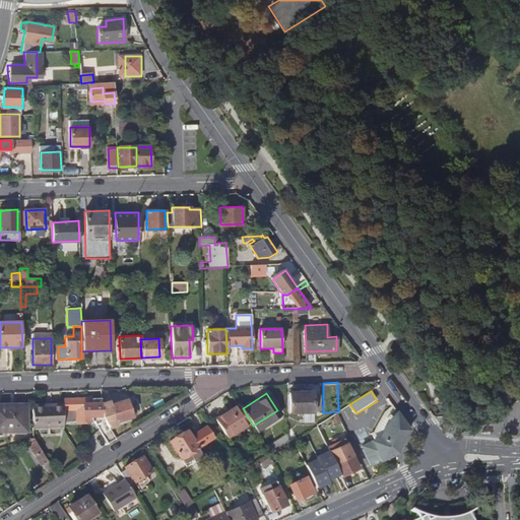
[(303,413),(314,413),(314,411),(314,393),(289,393),(289,414),(303,413)]
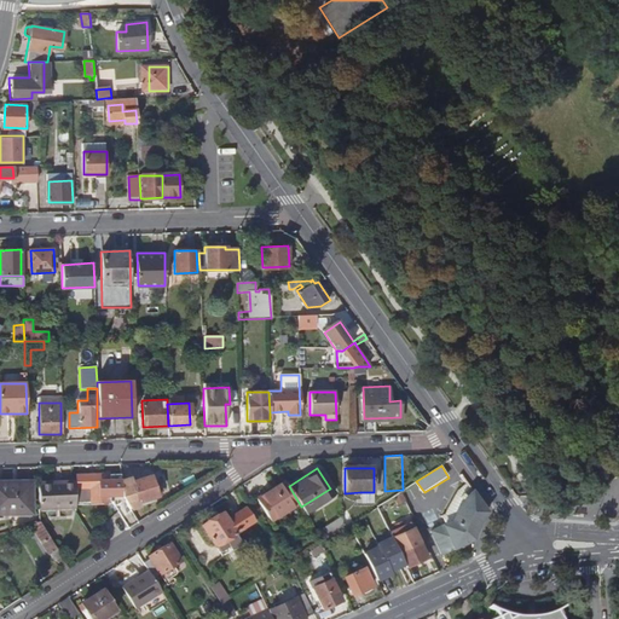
[(120,481),(120,475),(106,476),(106,475),(76,476),(77,503),(91,503),(91,504),(113,503),(122,518),(132,512),(131,510),(121,496),(120,481)]
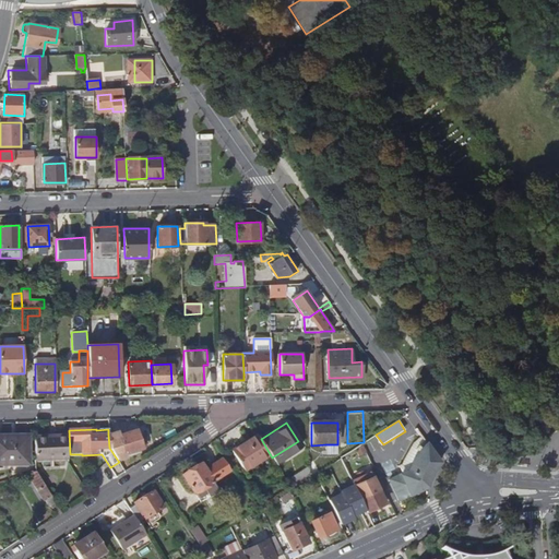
[(109,448),(118,461),(127,459),(125,454),(143,448),(142,445),(145,443),(143,438),(140,439),(135,429),(118,435),(117,431),(108,435),(109,448)]
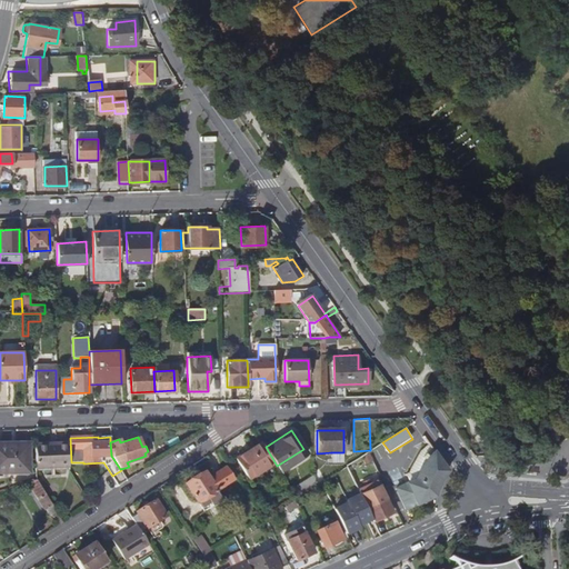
[(266,447),(262,440),(236,456),(248,476),(273,460),(266,447)]
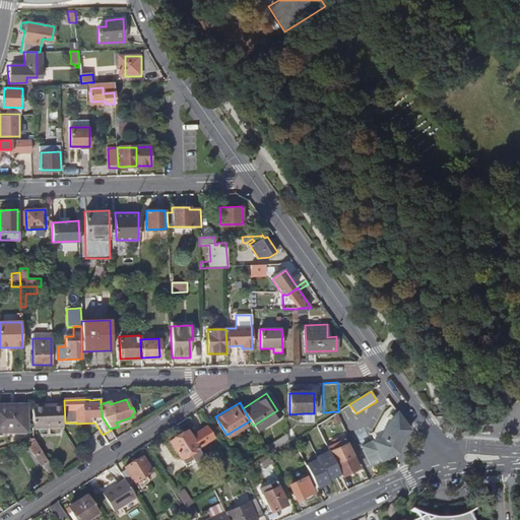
[(0,436),(1,436),(1,432),(25,431),(24,405),(0,405),(0,436)]
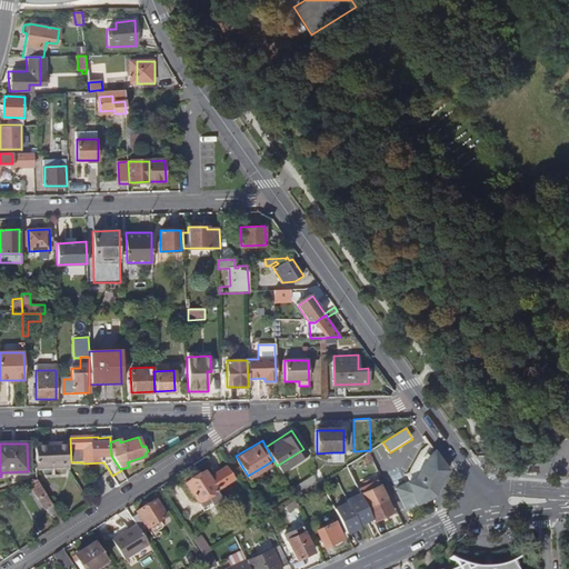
[(33,447),(36,471),(69,468),(69,462),(67,443),(55,445),(55,446),(33,447)]
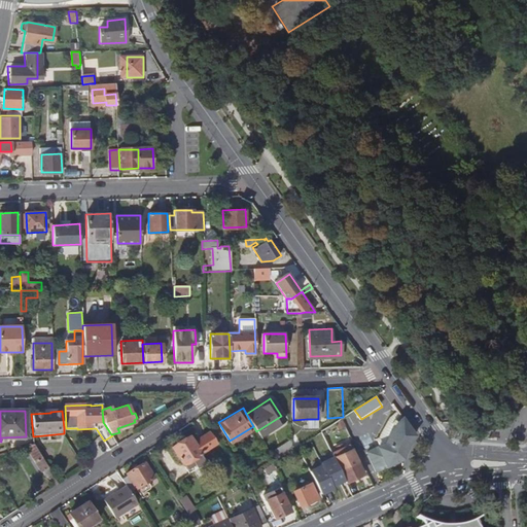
[(415,434),(403,418),(401,419),(397,412),(390,418),(380,435),(379,440),(376,441),(379,448),(366,453),(376,471),(402,460),(402,457),(405,450),(408,444),(412,437),(415,434)]
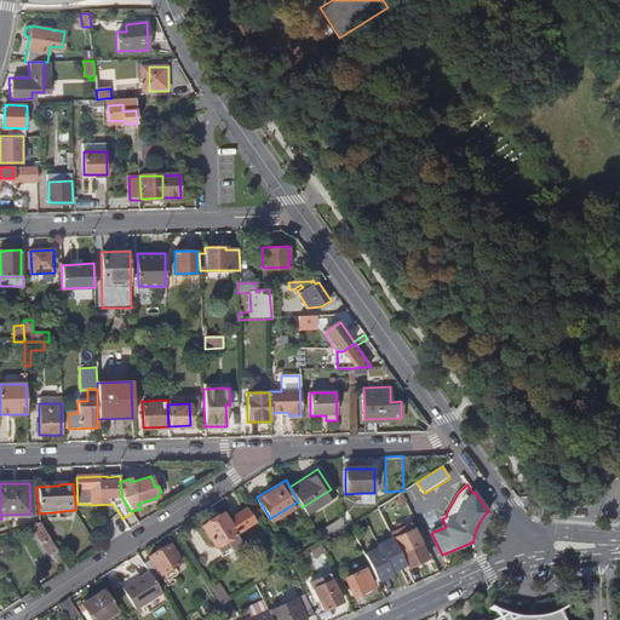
[(374,493),(361,493),(362,505),(374,504),(374,493)]
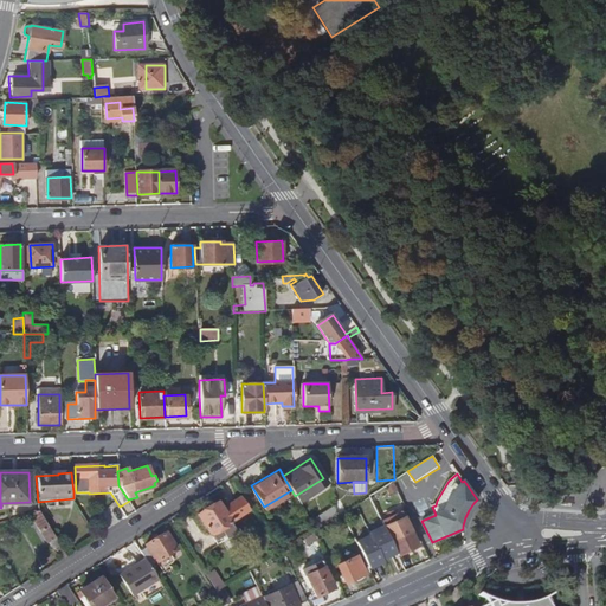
[(220,528),(230,522),(249,511),(240,498),(221,509),(217,502),(197,514),(210,534),(220,528)]
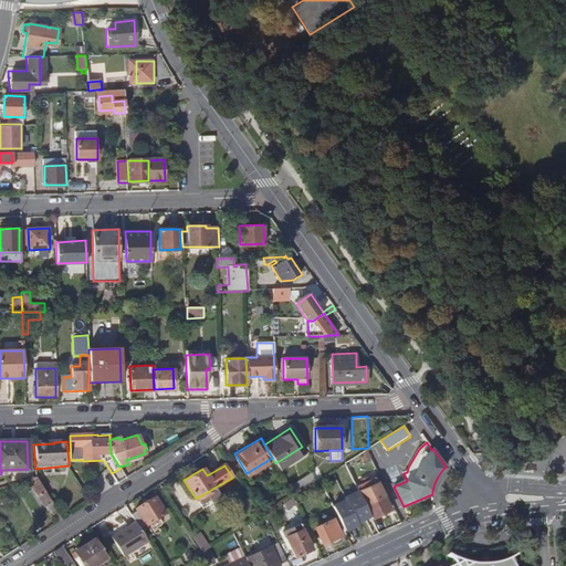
[(52,500),(35,474),(27,478),(44,505),(52,500)]
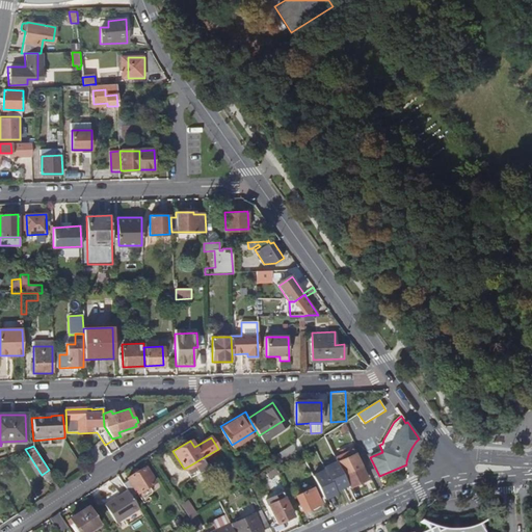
[(311,472),(324,499),(337,494),(336,490),(348,485),(341,469),(336,457),(323,463),(324,466),(311,472)]
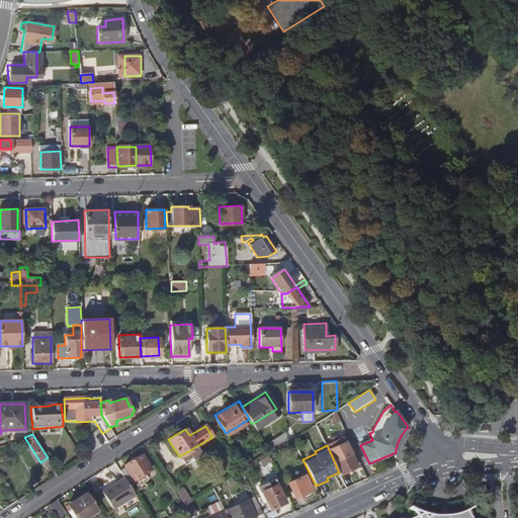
[(196,446),(188,451),(194,461),(202,456),(196,446)]
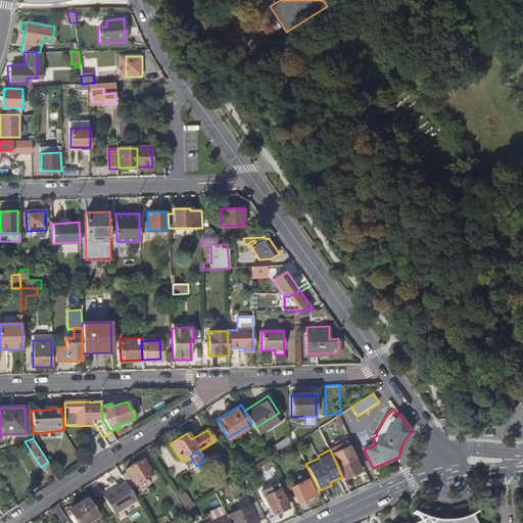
[(342,477),(345,482),(362,474),(351,454),(335,461),(342,477)]
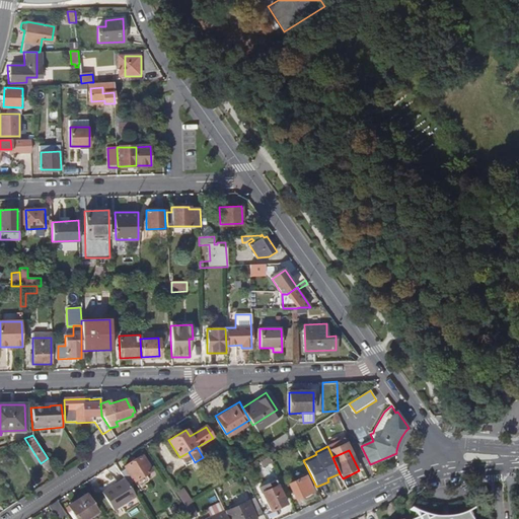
[(121,472),(125,479),(128,486),(152,470),(143,455),(125,466),(126,468),(121,472)]
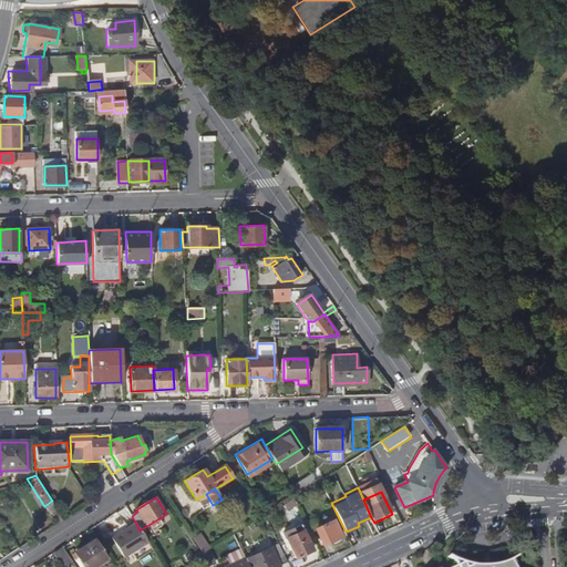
[(223,516),(226,522),(235,516),(232,511),(223,516)]
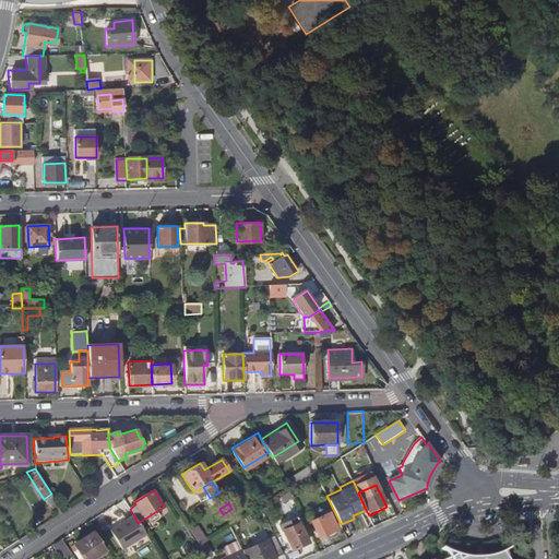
[(146,518),(150,523),(162,516),(158,511),(146,518)]
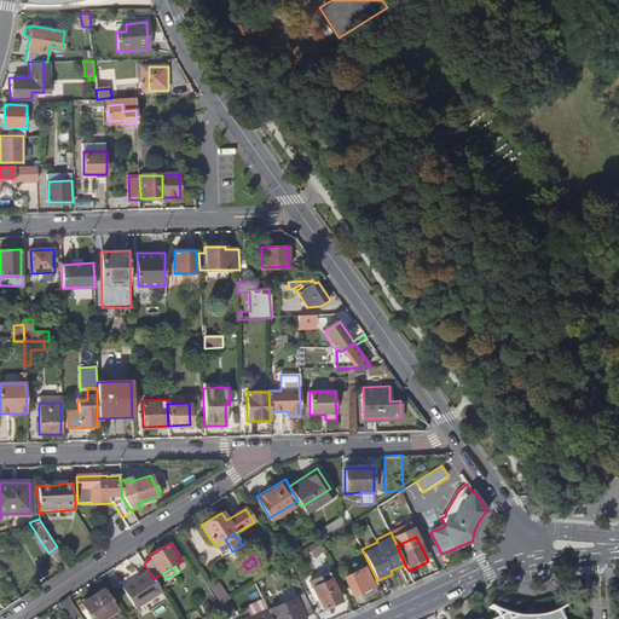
[(342,578),(351,596),(372,585),(365,567),(342,578)]
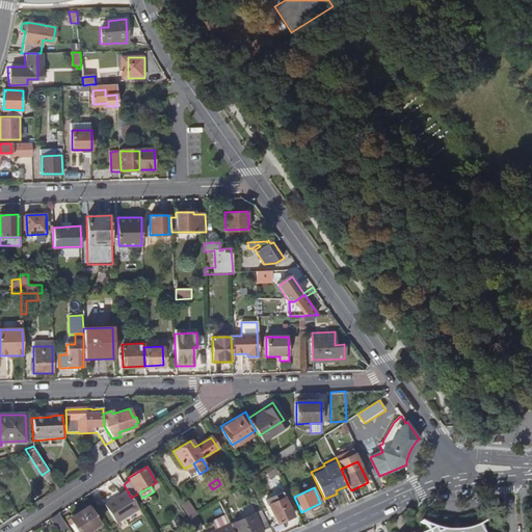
[(131,498),(128,491),(104,504),(114,523),(138,509),(131,498)]
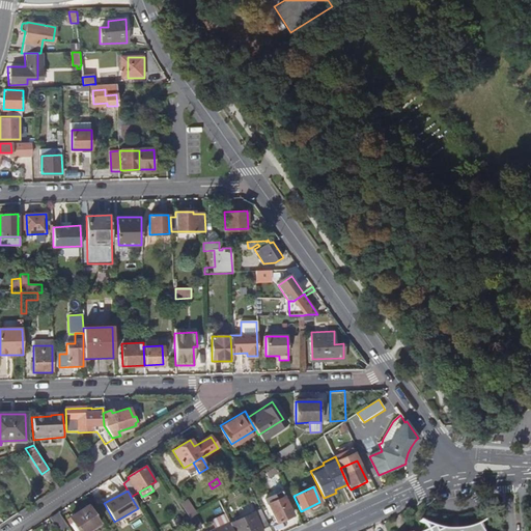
[(277,523),(292,515),(284,496),(276,500),(274,495),(266,499),(277,523)]
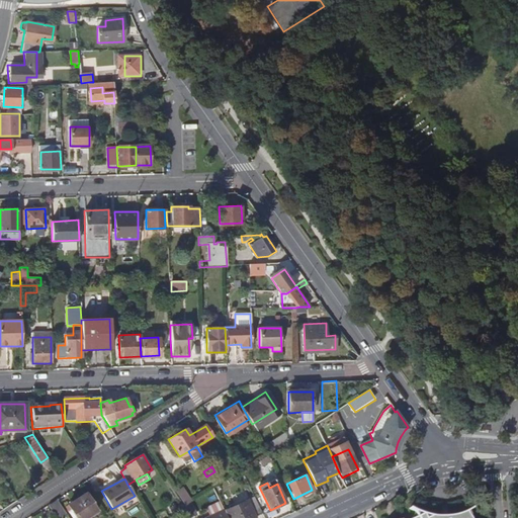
[(68,505),(75,517),(87,517),(96,512),(85,494),(68,505)]
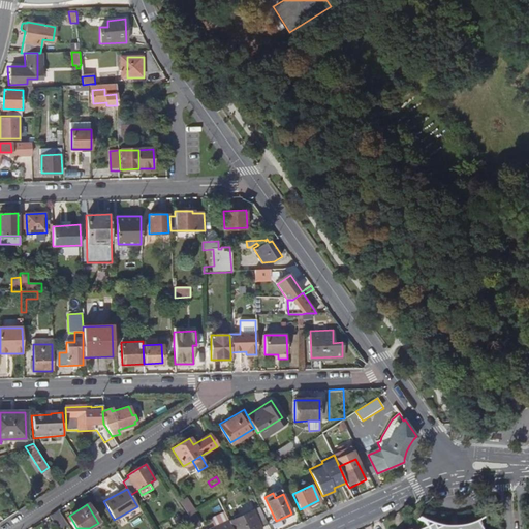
[(58,511),(51,517),(58,528),(63,528),(67,527),(58,511)]
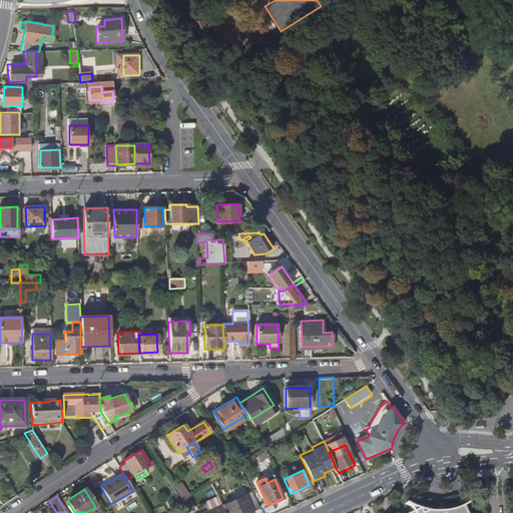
[(222,507),(224,512),(252,512),(245,496),(222,507)]
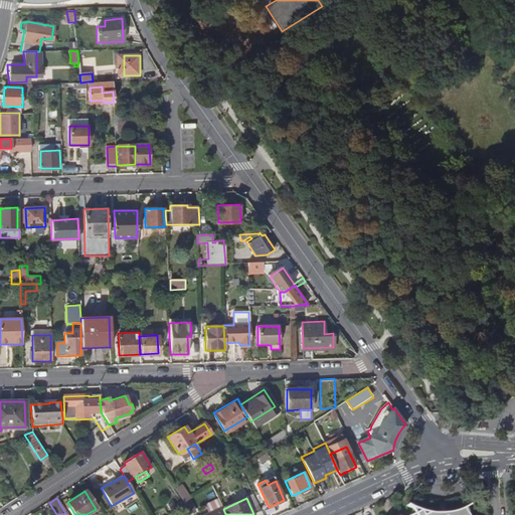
[(182,506),(186,514),(188,514),(194,512),(189,501),(182,505),(182,506)]
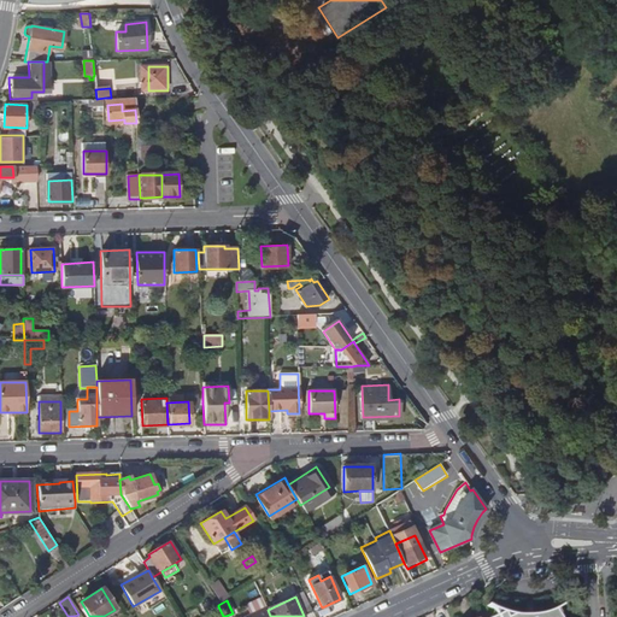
[(223,616),(218,606),(218,605),(211,610),(213,616),(223,616)]
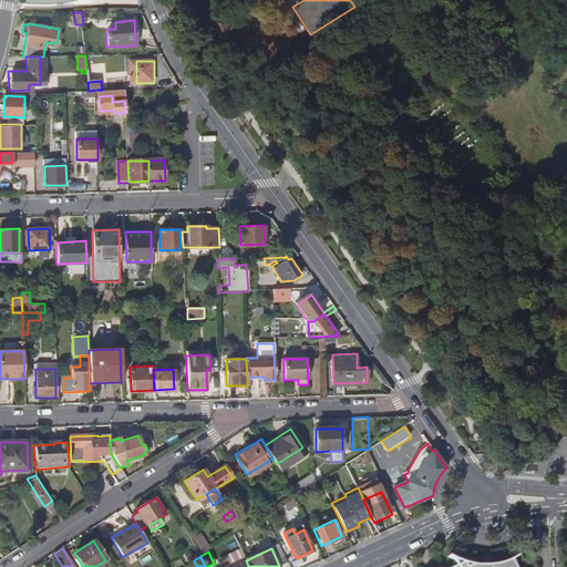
[(514,566),(511,560),(505,562),(502,563),(497,564),(488,565),(481,565),(475,564),(468,563),(462,560),(453,556),(456,564),(450,566),(514,566)]
